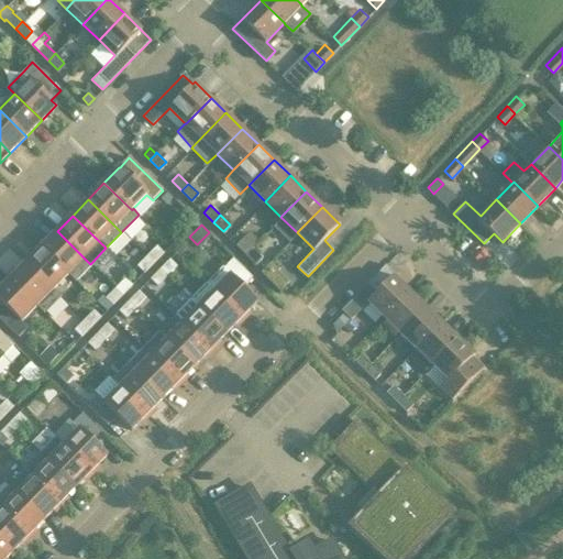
[(57,231),(41,248),(69,274),(70,273),(76,278),(90,264),(57,231)]
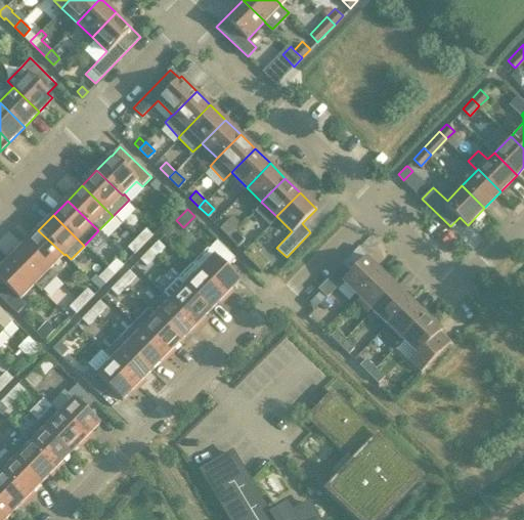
[(228,235),(234,229),(226,220),(220,227),(228,235)]
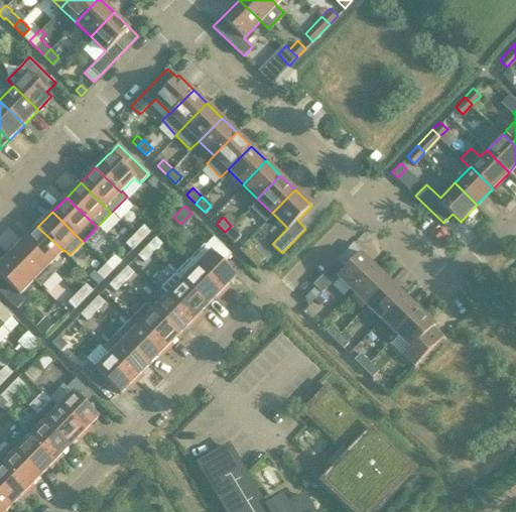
[(231,226),(225,232),(234,241),(245,230),(236,221),(232,226),(231,226)]
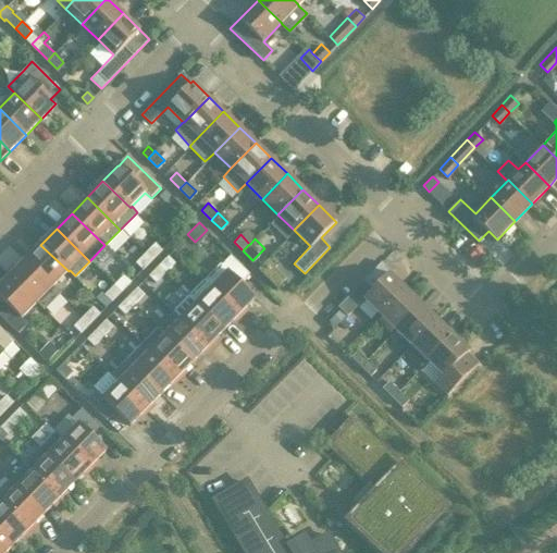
[(144,252),(150,259),(162,247),(155,241),(144,252)]
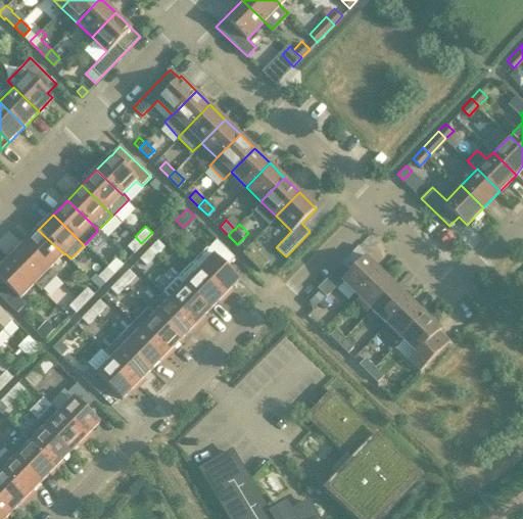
[(64,254),(38,230),(25,244),(50,270),(51,268),(64,254)]
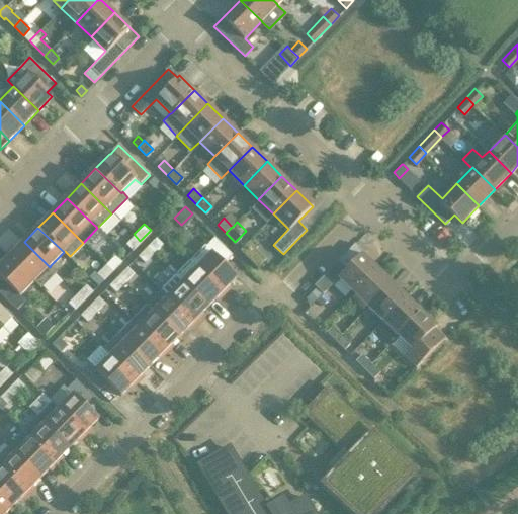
[(140,241),(134,234),(125,242),(133,249),(140,241)]
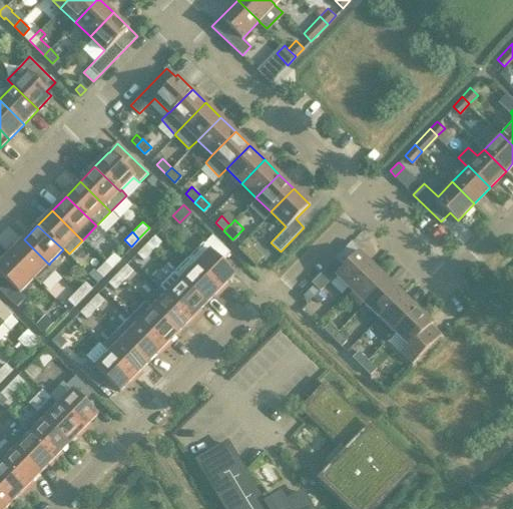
[(155,233),(144,243),(150,250),(161,239),(155,233)]
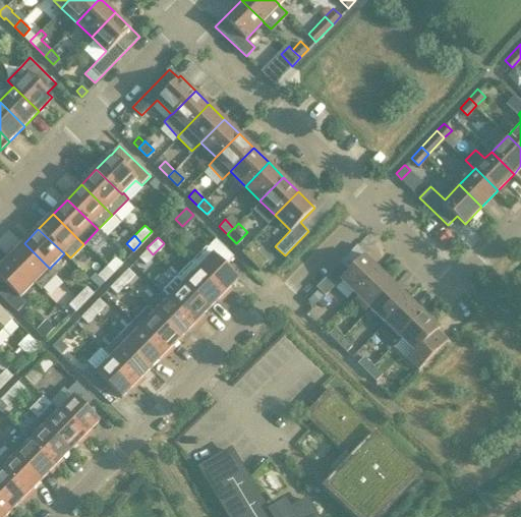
[(198,269),(225,294),(239,279),(226,266),(234,257),(216,239),(207,248),(213,255),(198,269)]
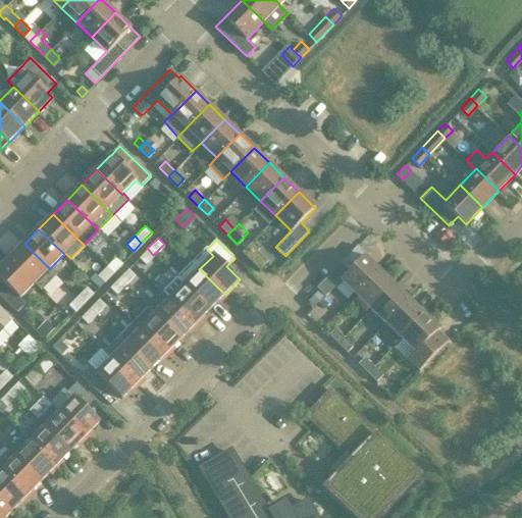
[(50,269),(24,244),(9,259),(35,283),(36,283),(41,288),(57,272),(51,267),(50,269)]
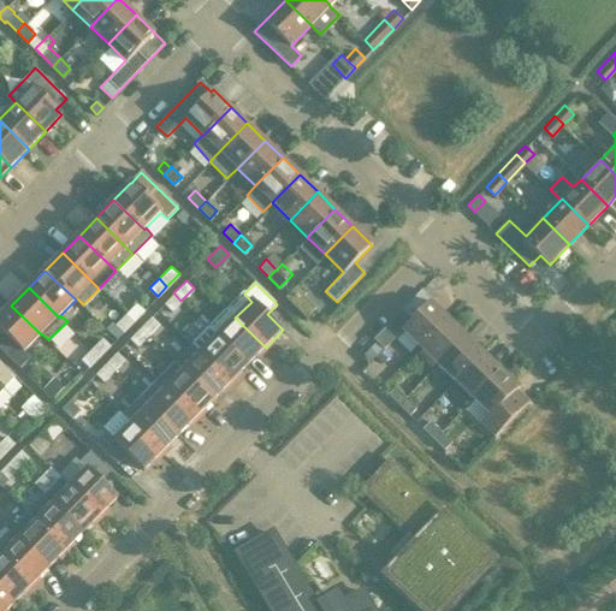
[(181,301),(173,292),(165,302),(172,309),(181,301)]
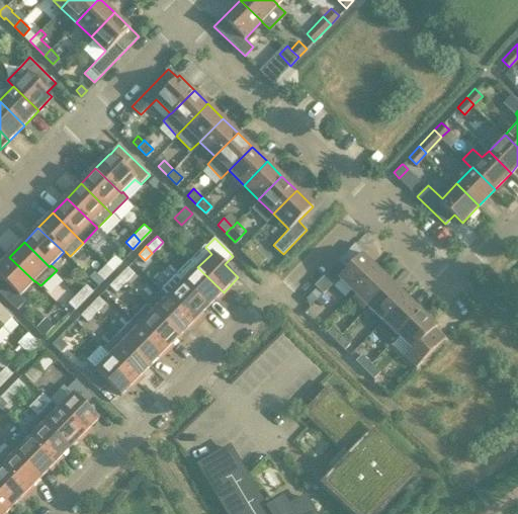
[(115,253),(105,263),(111,269),(121,259),(115,253)]
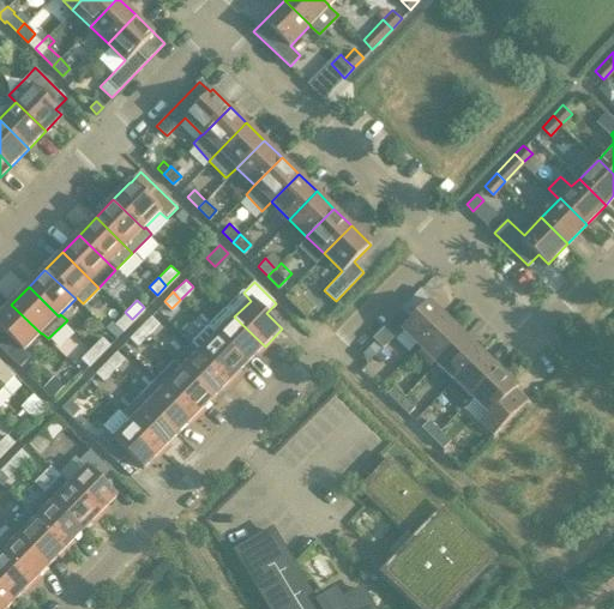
[(372,338),(374,339),(380,347),(381,348),(401,329),(417,345),(445,317),(428,300),(410,318),(401,308),(372,338)]
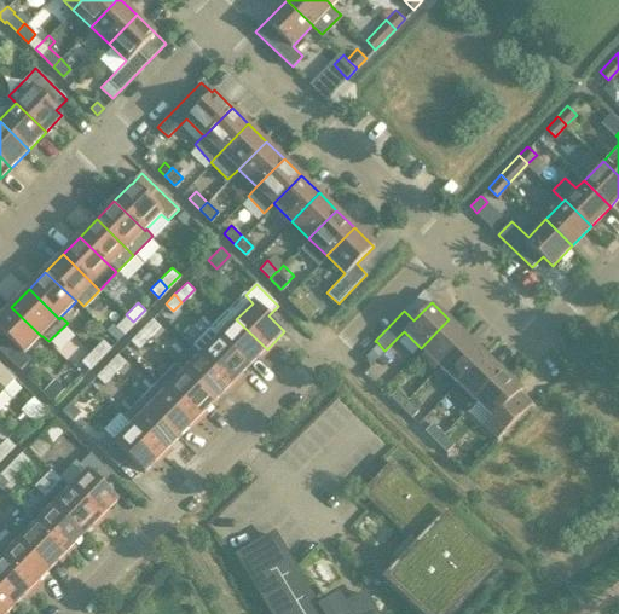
[(41,336),(11,307),(0,318),(0,332),(10,342),(0,352),(21,372),(32,361),(24,354),(41,336)]
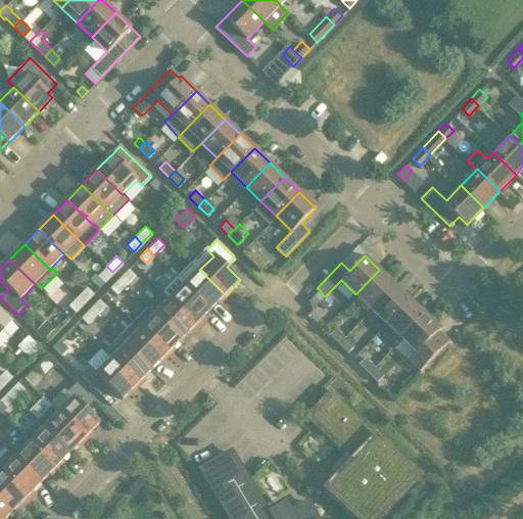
[(112,272),(106,266),(98,274),(104,280),(112,272)]
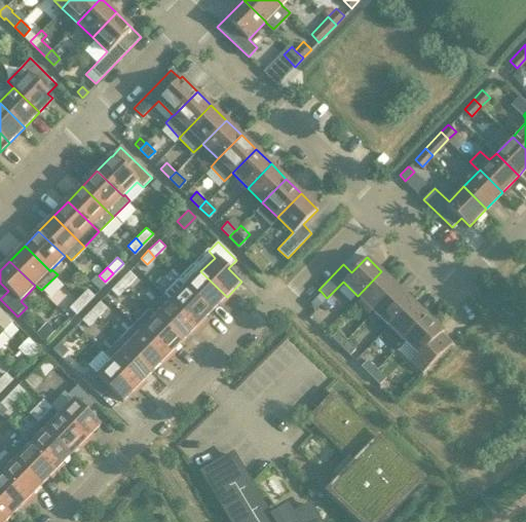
[(128,269),(119,280),(126,287),(136,275),(128,269)]
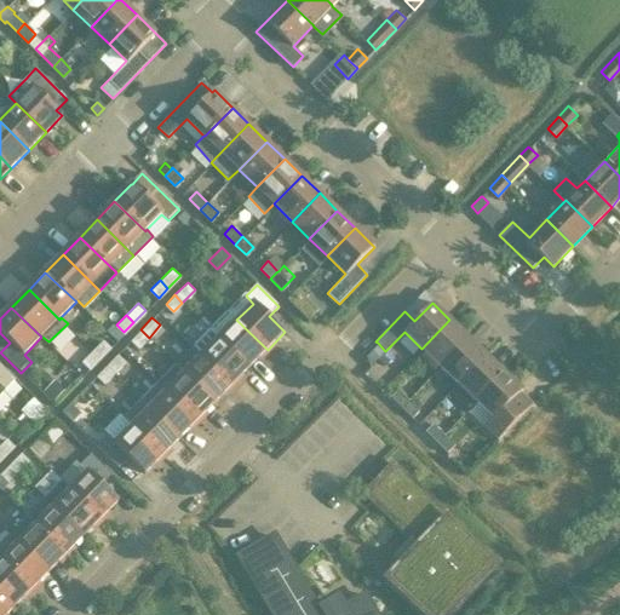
[(236,320),(219,338),(250,368),(268,350),(236,320)]
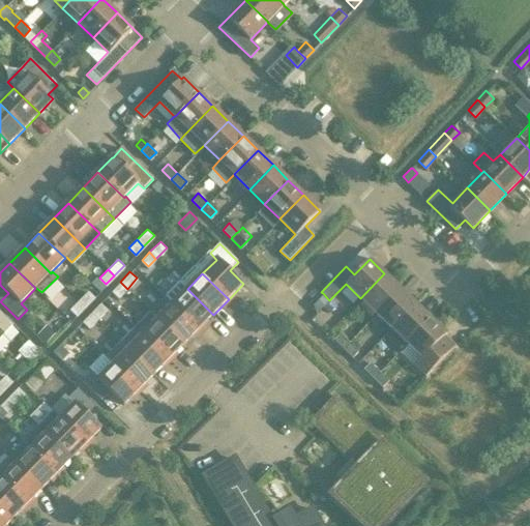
[(400,289),(384,273),(360,298),(376,313),(400,289)]
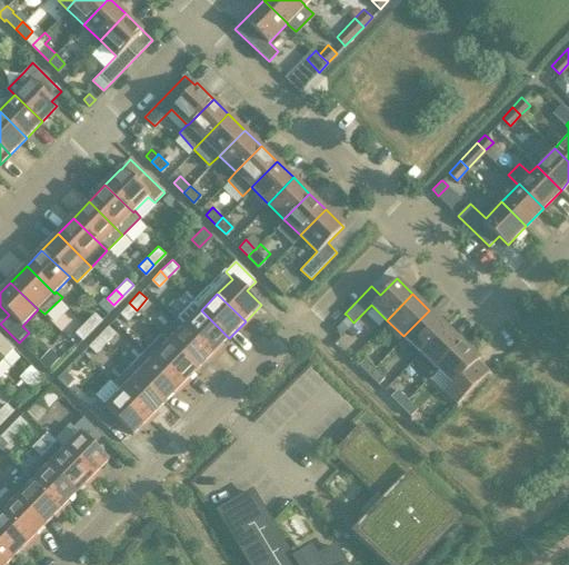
[(137,310),(129,303),(120,311),(128,319),(137,310)]
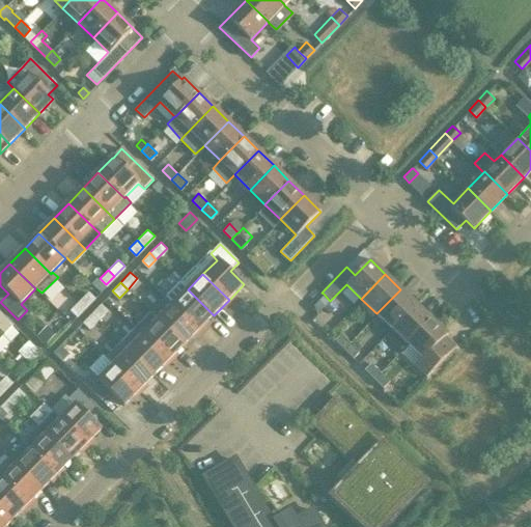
[(88,289),(78,300),(85,307),(95,297),(88,289)]
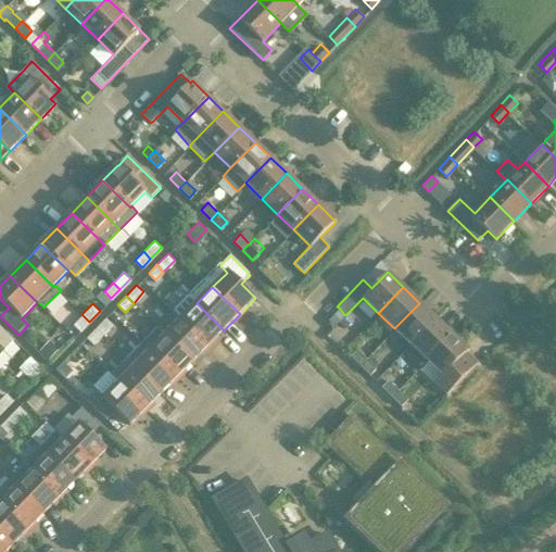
[(197,303),(182,318),(180,320),(209,346),(224,330),(197,303)]
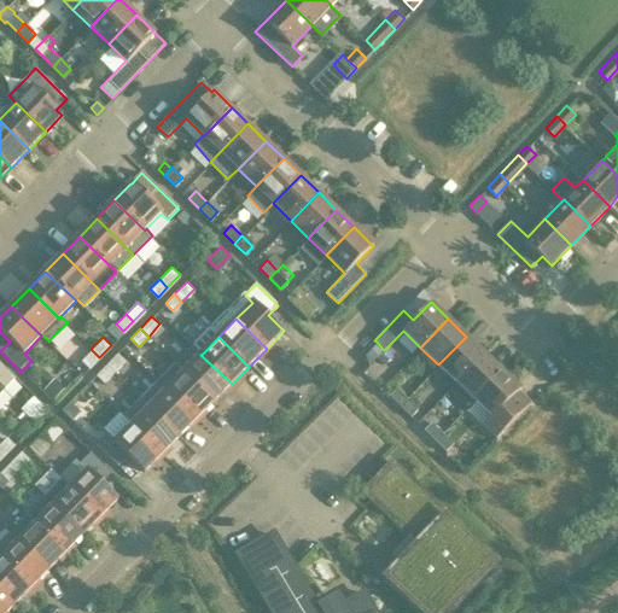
[(466,337),(438,365),(456,383),(484,354),(466,337)]
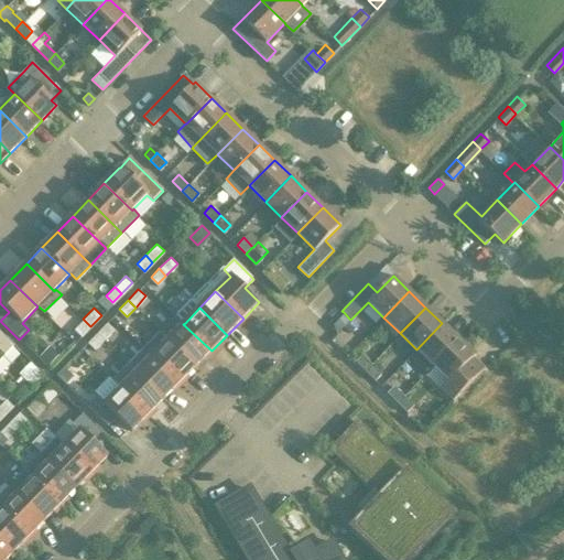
[(339,329),(349,319),(344,312),(333,323),(339,329)]
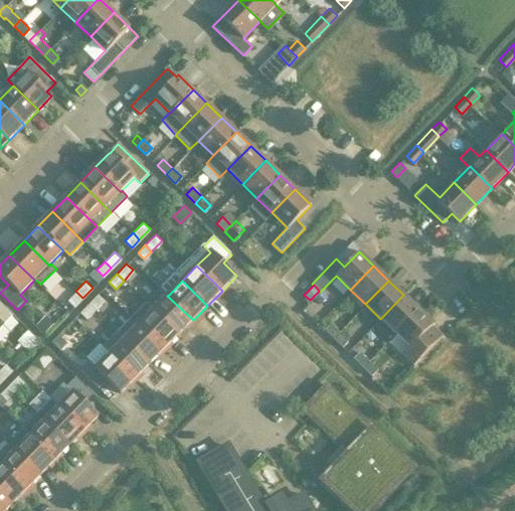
[(167,296),(169,295),(160,287),(145,302),(179,334),(193,320),(167,296)]
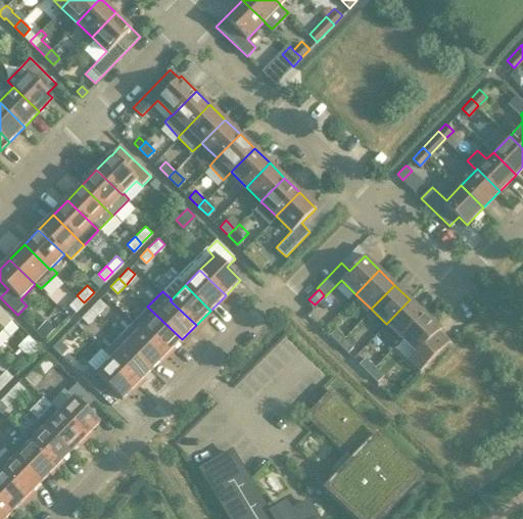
[(84,302),(77,295),(68,303),(76,311),(84,302)]
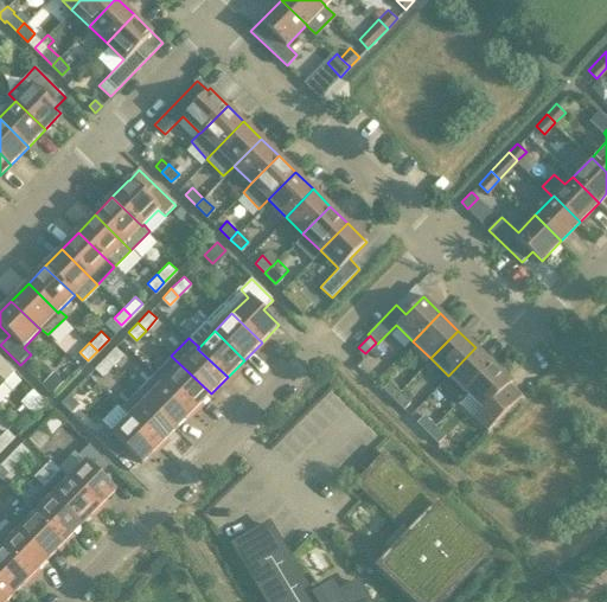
[(103,357),(112,365),(123,352),(115,345),(103,357)]
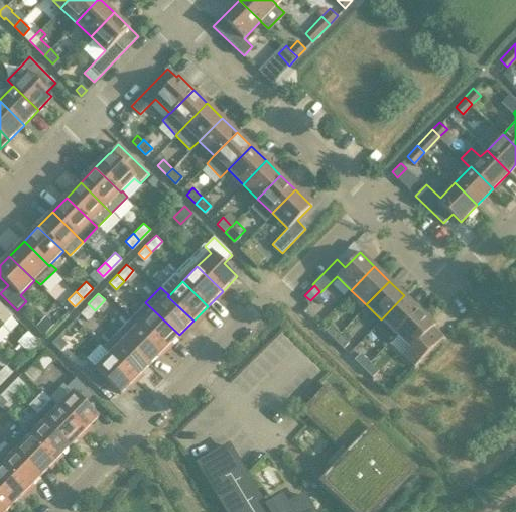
[(404,295),(381,320),(395,333),(418,309),(404,295)]
